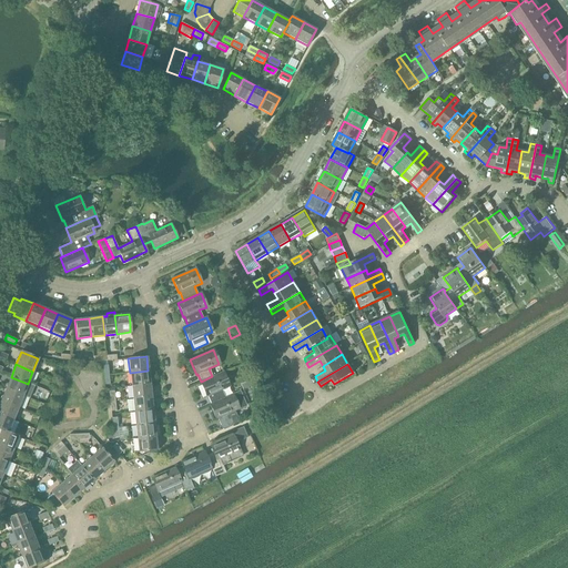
[(150,384),(148,371),(130,373),(131,385),(150,384)]
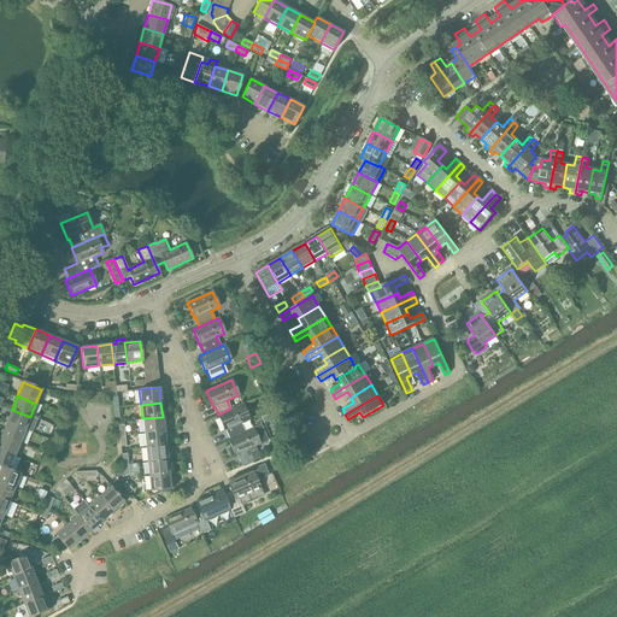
[(225,430),(229,439),(244,433),(240,423),(248,419),(241,404),(230,409),(218,415),(217,416),(223,432),(225,430)]
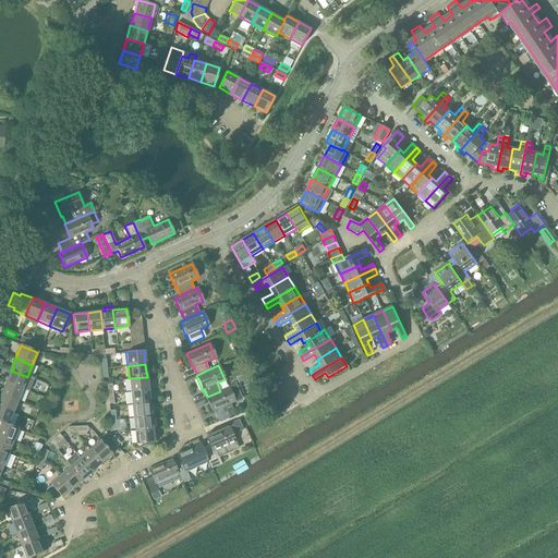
[(11,371),(5,383),(23,389),(27,377),(11,371)]
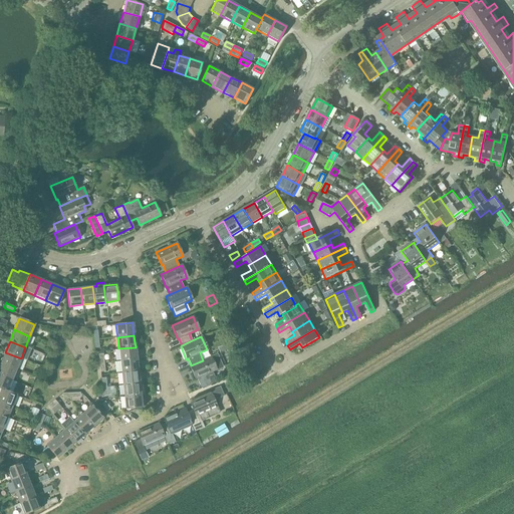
[(137,359),(136,347),(118,348),(119,360),(137,359)]
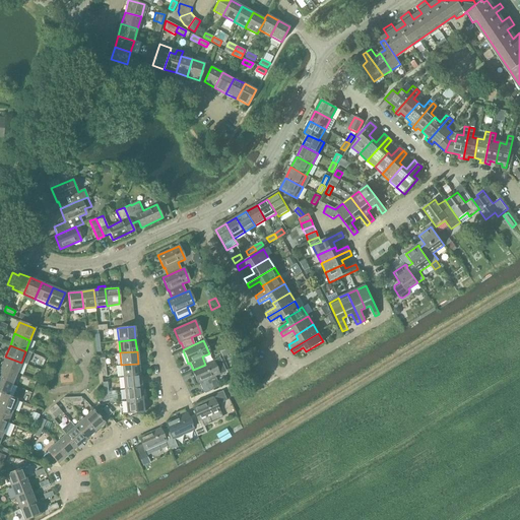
[(5,356),(1,368),(16,374),(21,363),(5,356)]
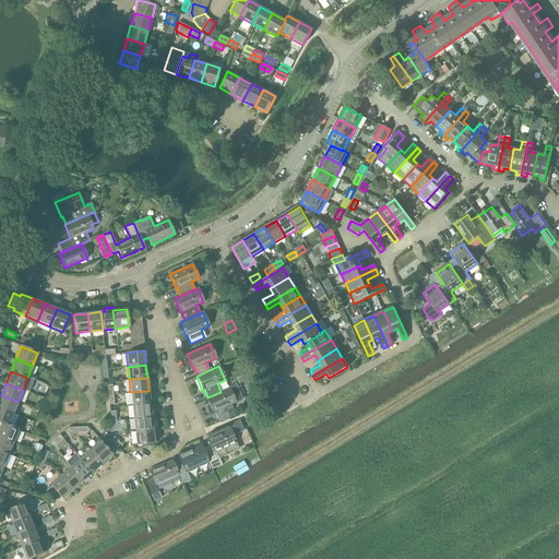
[(221,392),(207,397),(206,399),(212,413),(214,412),(218,423),(229,418),(225,406),(241,400),(236,385),(221,392)]
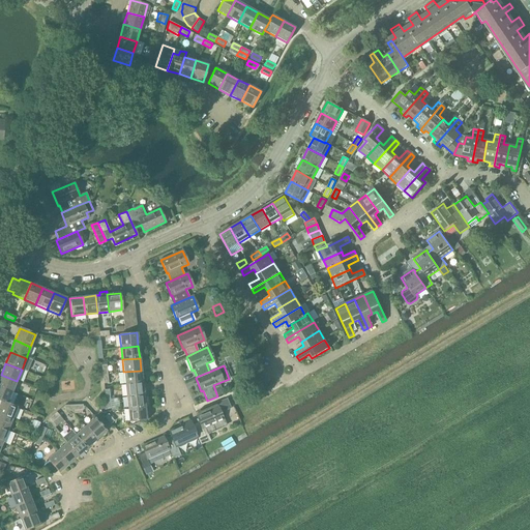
[(142,383),(141,371),(123,372),(124,384),(142,383)]
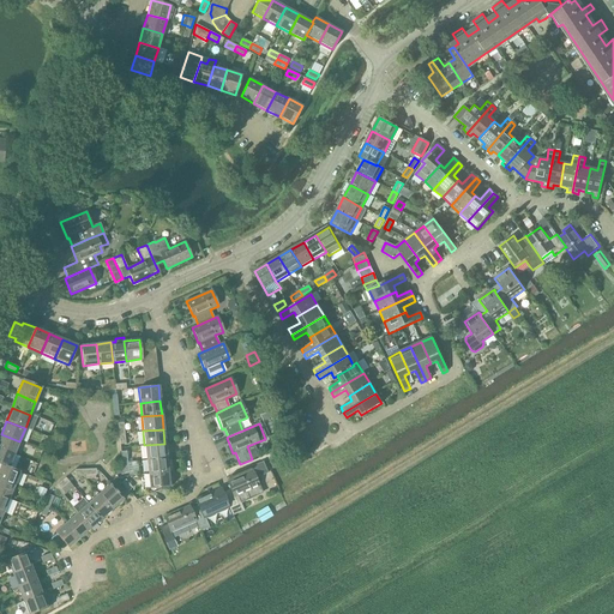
[(19,441),(1,434),(0,435),(0,449),(14,455),(19,441)]
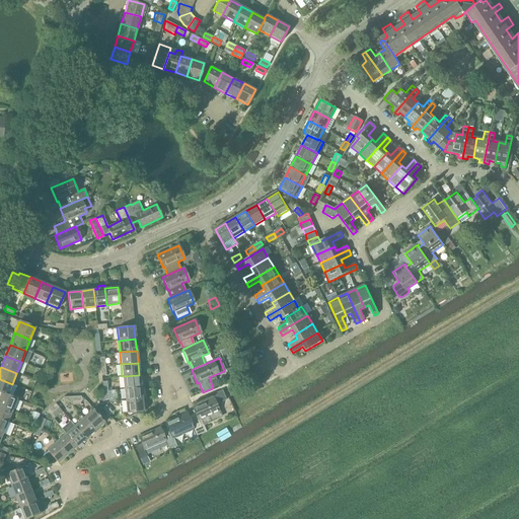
[(140,386),(139,375),(122,376),(123,388),(140,386)]
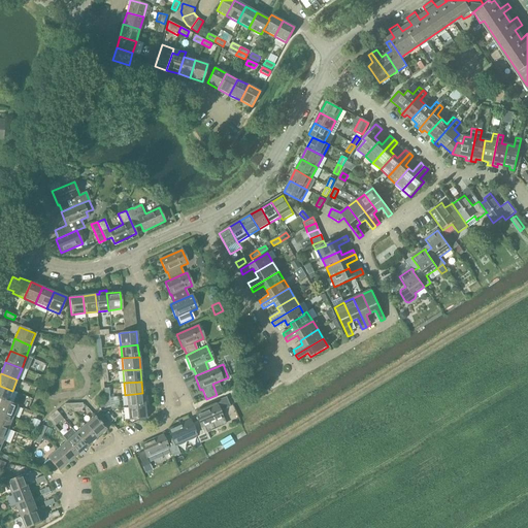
[(0,400),(1,400),(8,403),(8,402),(12,391),(0,386),(0,400)]
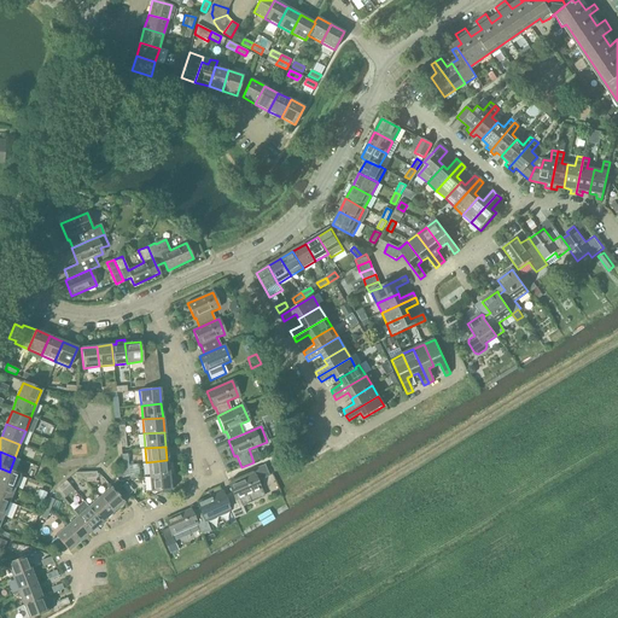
[(169,474),(167,460),(146,462),(149,477),(169,474)]
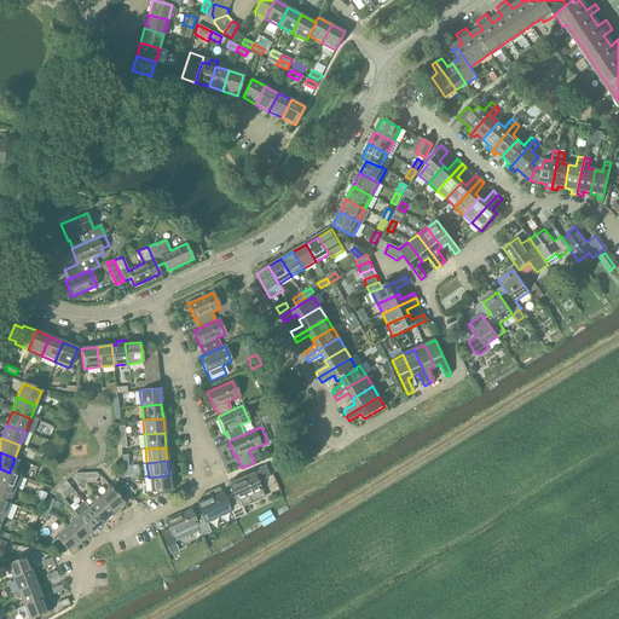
[(266,464),(253,470),(255,474),(258,481),(271,476),(266,464)]
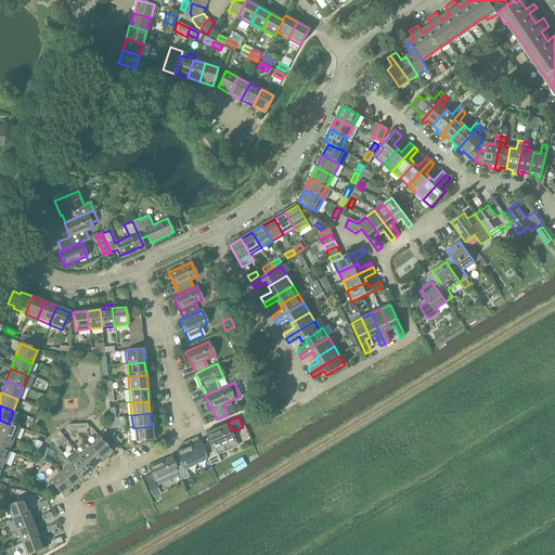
[(18,427),(9,423),(9,424),(1,421),(0,421),(0,434),(13,440),(18,427)]
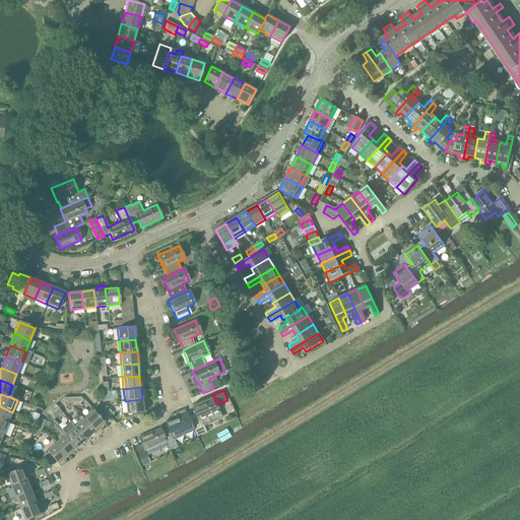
[(195,414),(188,417),(193,429),(197,437),(206,433),(201,419),(219,411),(216,404),(214,398),(201,403),(200,403),(198,404),(198,405),(191,407),(195,414)]
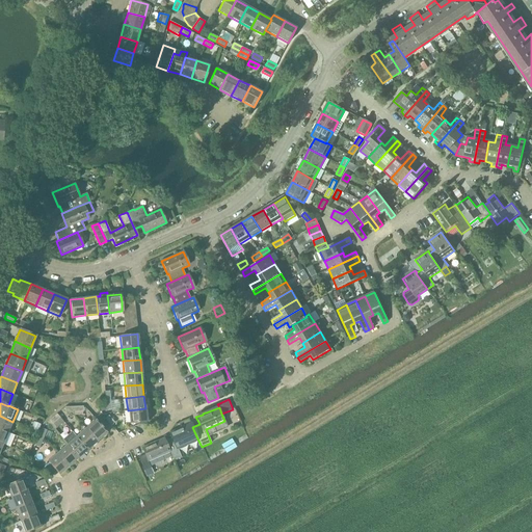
[(147,422),(145,408),(128,410),(129,424),(147,422)]
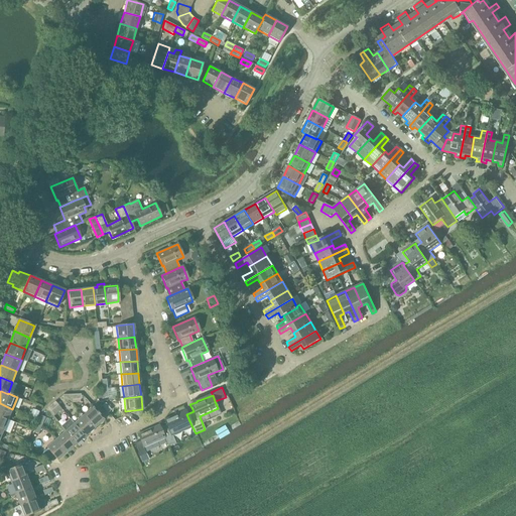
[(57,404),(54,401),(47,407),(50,410),(57,404)]
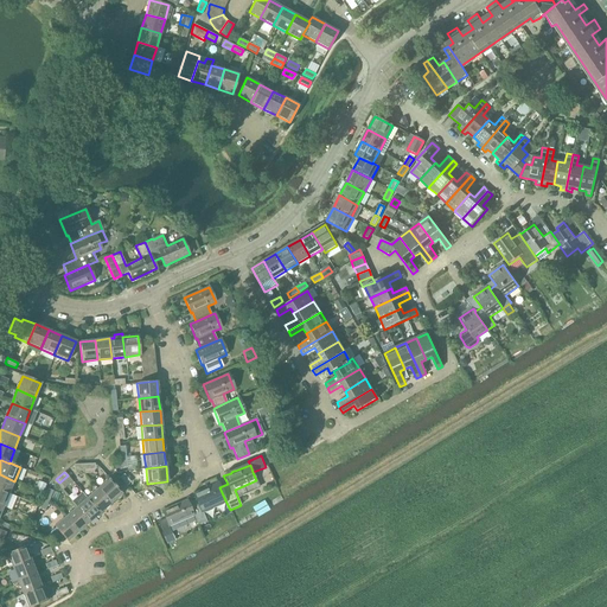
[(123,473),(119,477),(126,485),(131,481),(123,473)]
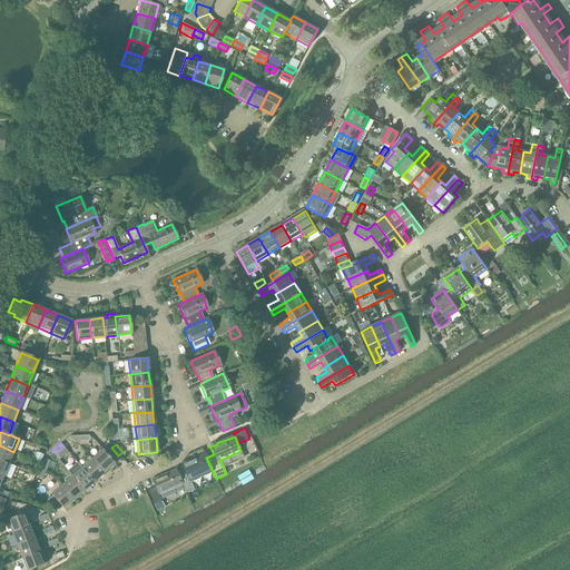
[(0,460),(9,464),(13,452),(0,445),(0,460)]
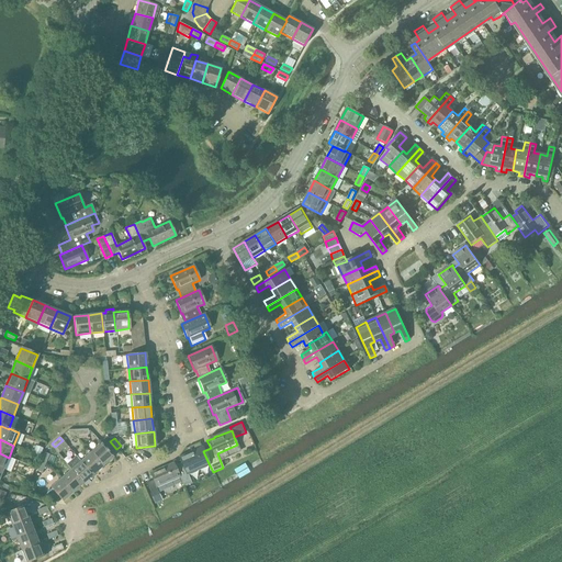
[(100,442),(90,451),(102,465),(113,457),(100,442)]
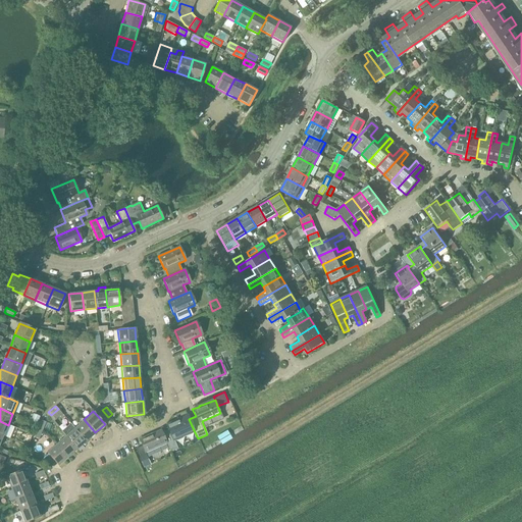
[(161,429),(160,429),(166,444),(170,453),(178,449),(174,439),(194,430),(189,419),(188,416),(166,425),(168,429),(162,432),(161,429)]
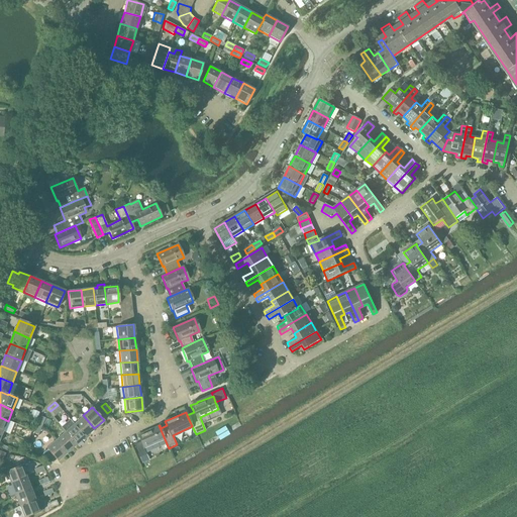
[(83,415),(74,423),(85,436),(94,428),(83,415)]
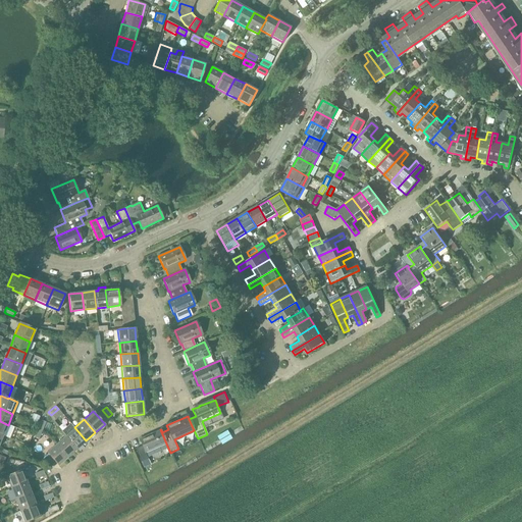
[(86,440),(74,427),(70,423),(61,431),(65,435),(76,449),(86,440)]
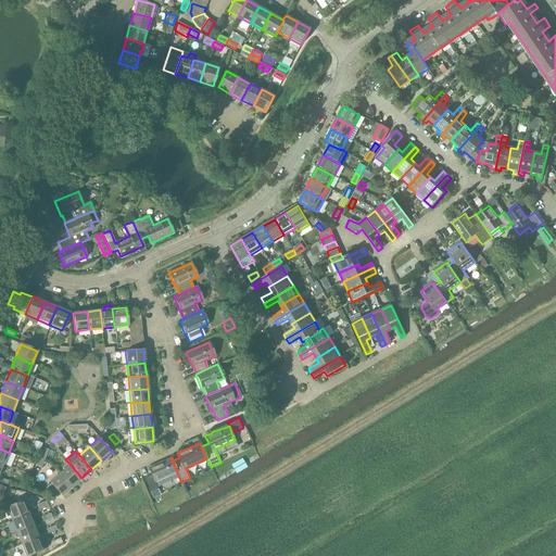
[(155,482),(177,472),(171,457),(148,468),(151,475),(144,478),(153,498),(161,495),(155,482)]
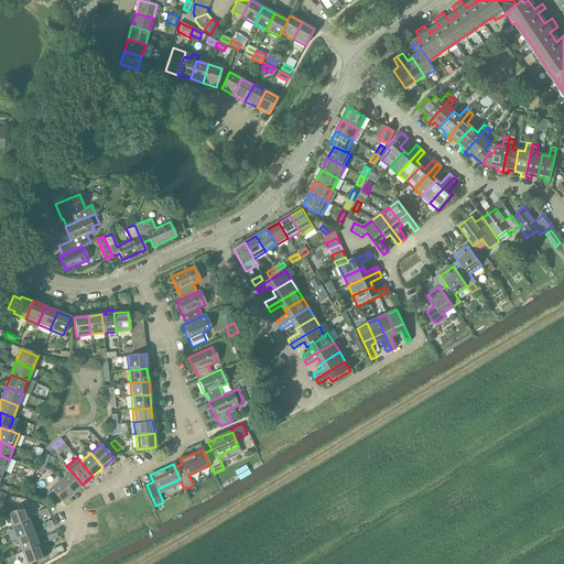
[(61,479),(73,494),(83,485),(71,470),(61,479)]
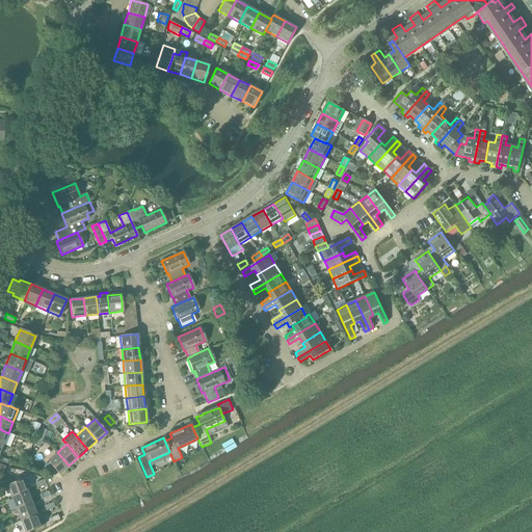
[(69,466),(57,452),(47,460),(59,474),(69,466)]
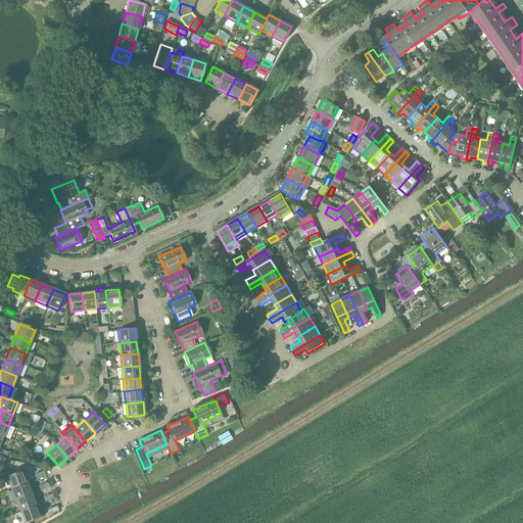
[(9,488),(26,482),(21,471),(5,477),(9,488)]
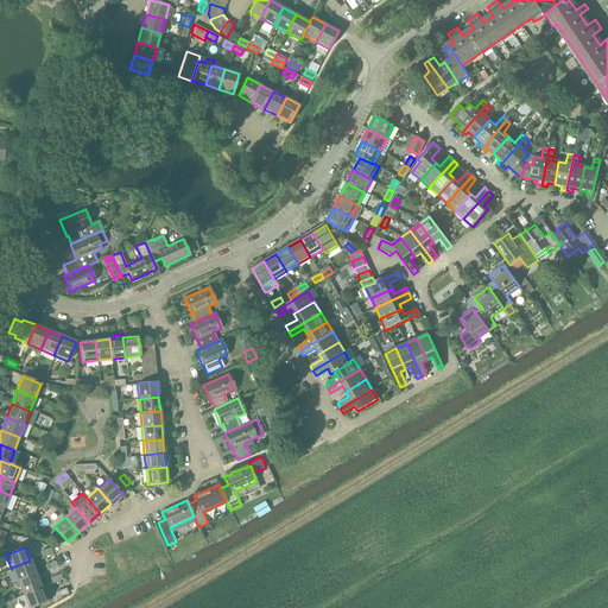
[(35,574),(30,561),(11,568),(16,582),(35,574)]
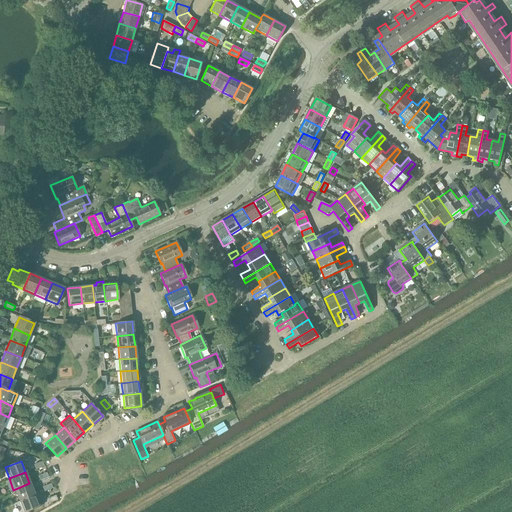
[(29,483),(13,490),(14,491),(15,491),(18,501),(34,495),(29,483)]
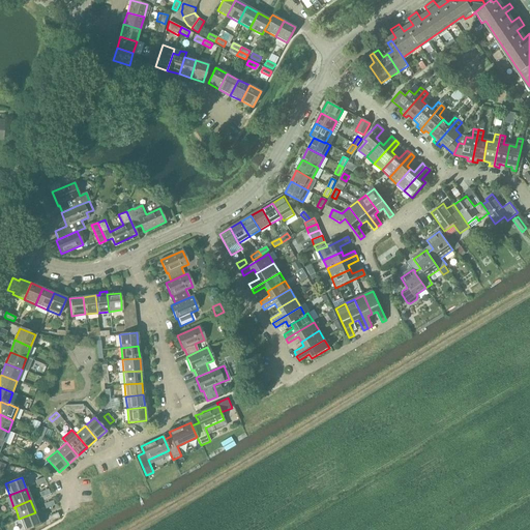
[(35,512),(19,519),(23,529),(24,529),(42,524),(39,516),(36,517),(35,512)]
